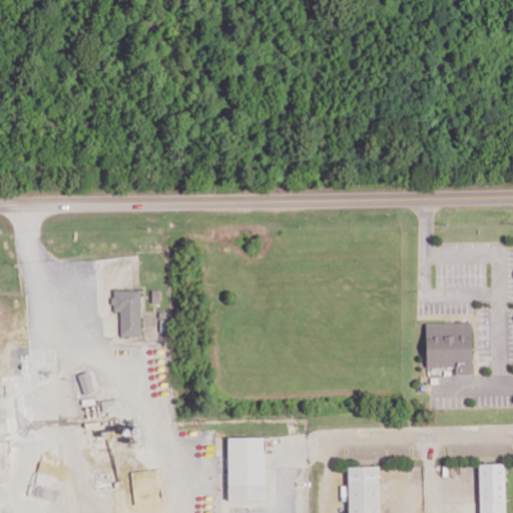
[(140,290),(112,290),(113,311),(120,311),(120,336),(140,335),(140,290)]
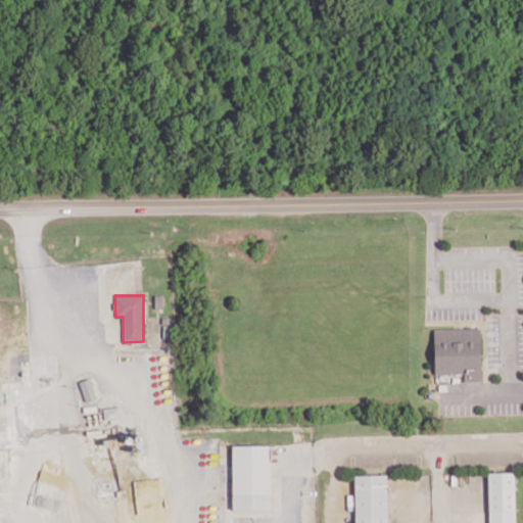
[(464,381),(482,381),(480,327),(434,329),(435,374),(464,373),(464,381)]
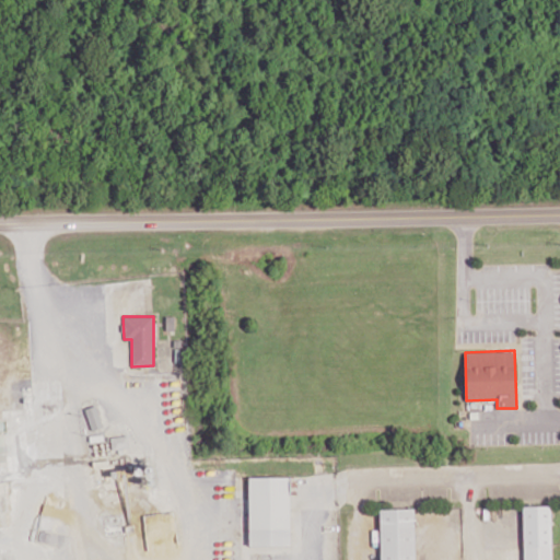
[(103,427),(96,405),(85,408),(92,430),(103,427)]
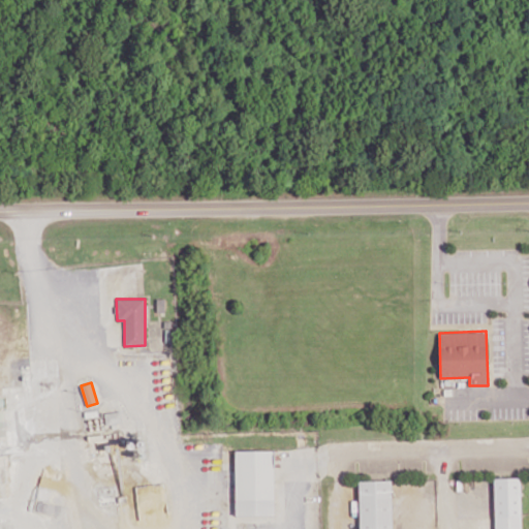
[(104,412),(106,424),(123,423),(121,410),(104,412)]
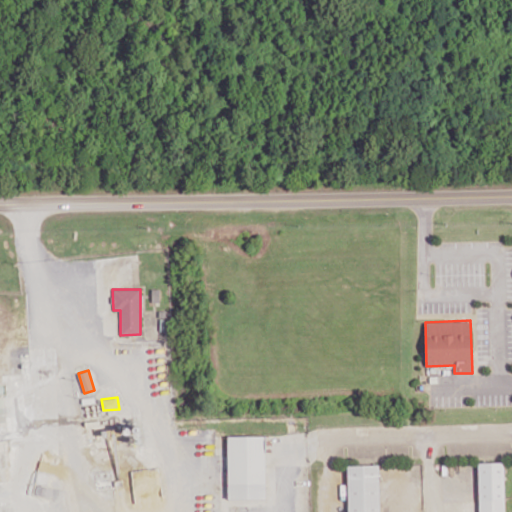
[(266,498),(265,435),(227,435),(228,498),(266,498)]
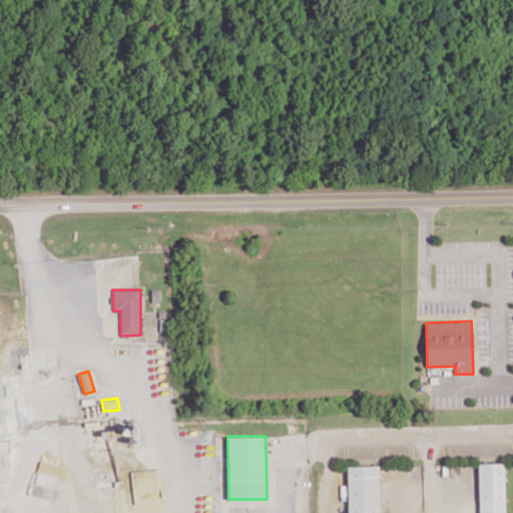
[(479,512),(505,512),(504,463),(479,463),(479,512)]
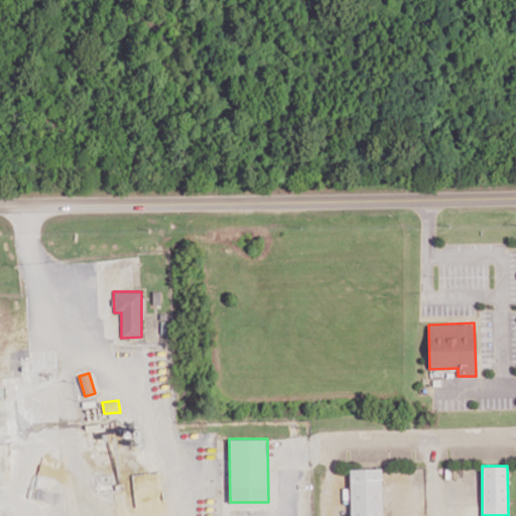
[(382,515),(382,468),(350,469),(351,515),(382,515)]
